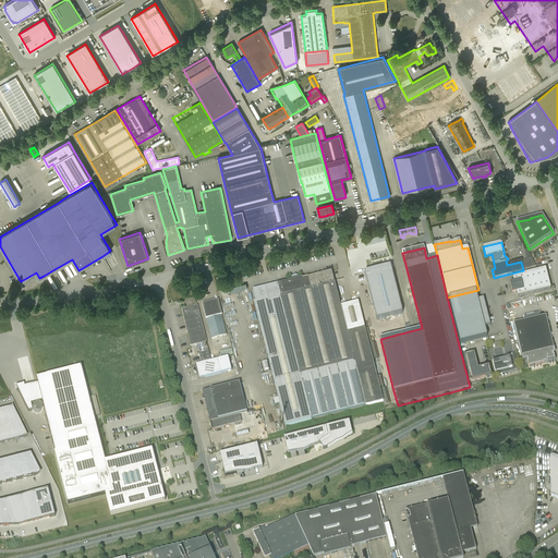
[(510,283),(512,293),(516,292),(518,299),(550,290),(546,269),(512,277),(513,283),(510,283)]
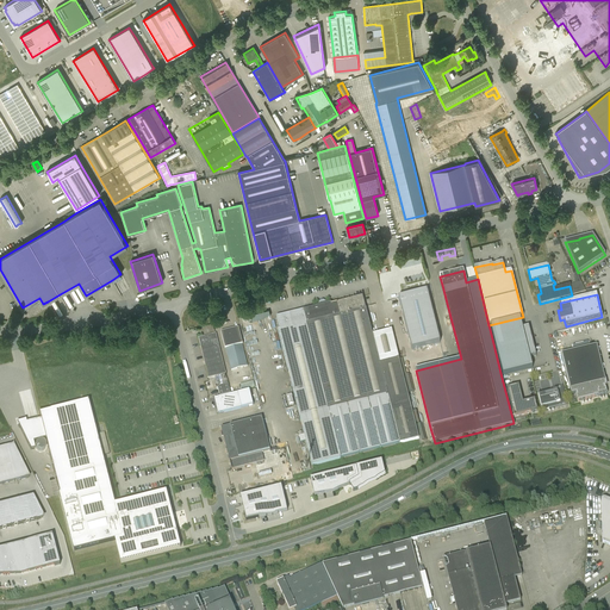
[(299,312),(299,313),(277,318),(279,330),(278,330),(312,467),(419,440),(417,430),(392,330),(373,335),(366,309),(363,299),(362,297),(331,305),(304,312),(304,311),(299,312)]
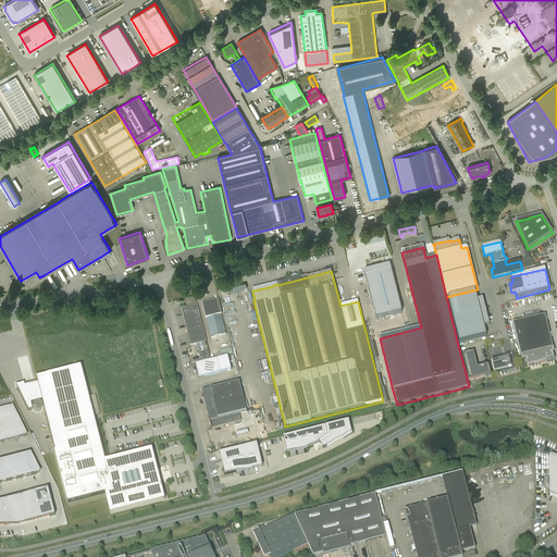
[(392,271),(366,277),(378,325),(404,319),(392,271)]
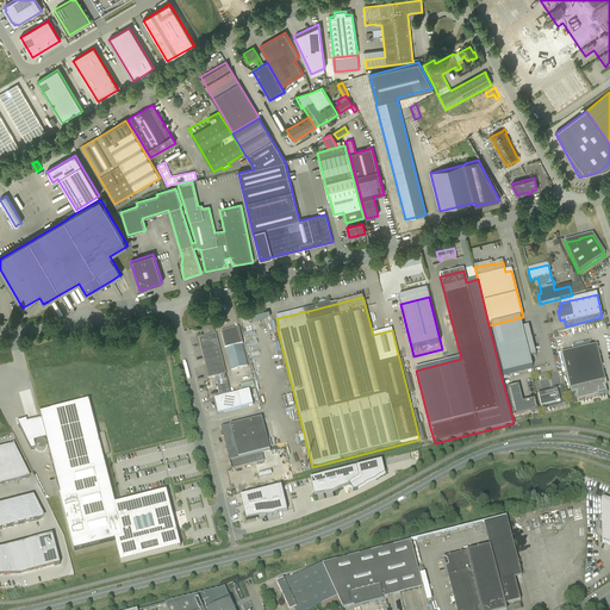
[(253,321),(271,316),(269,310),(251,315),(253,321)]
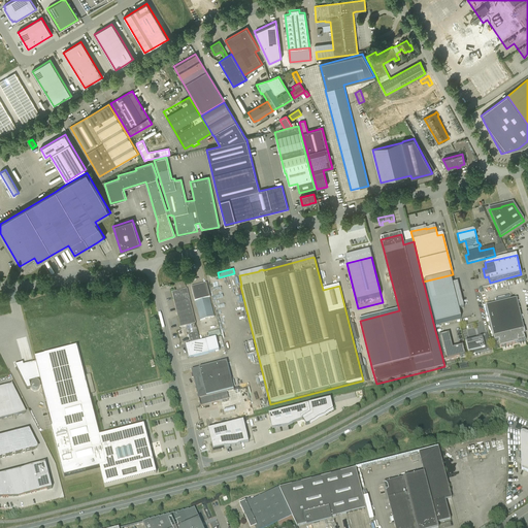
[(219,288),(215,274),(207,276),(211,290),(219,288)]
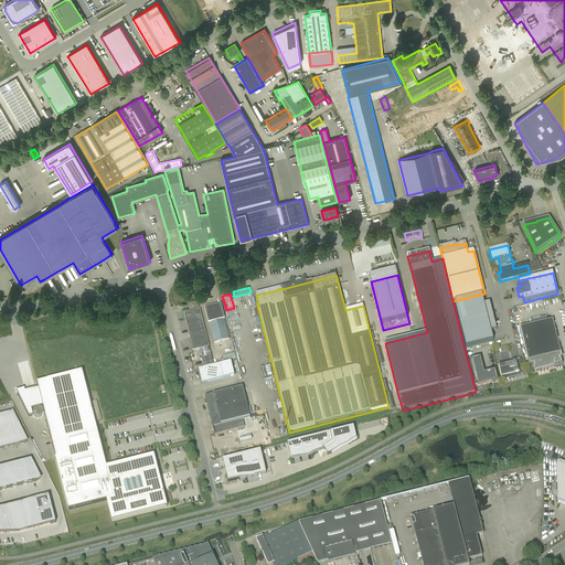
[(454,305),(465,350),(492,342),(490,333),(496,332),(489,306),(483,307),(481,298),(454,305)]
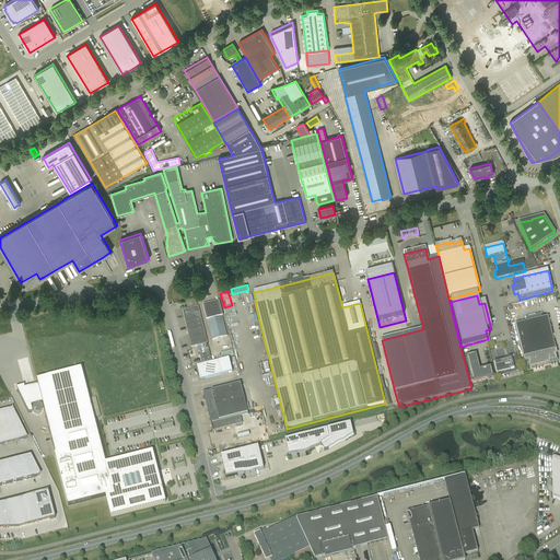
[(207,321),(212,340),(226,337),(222,316),(223,316),(219,302),(202,305),(207,321)]
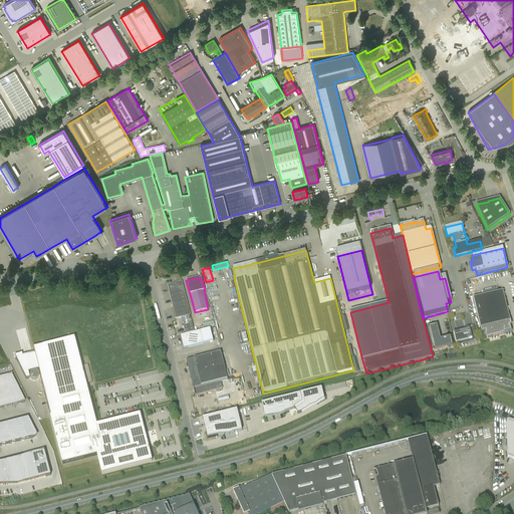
[(167,285),(176,319),(186,316),(188,325),(183,326),(185,334),(194,331),(190,315),(191,315),(182,281),(175,283),(167,285)]
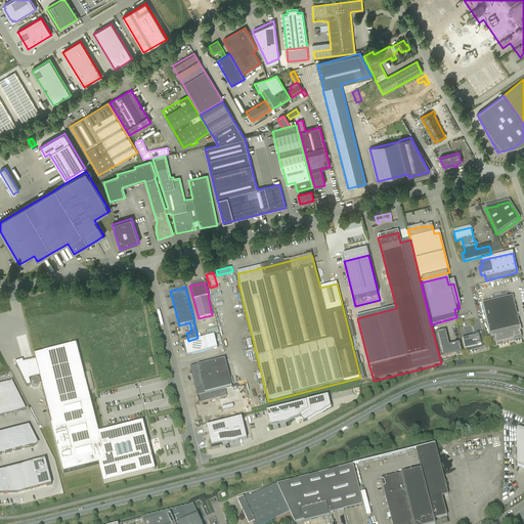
[(521,332),(513,297),(482,304),(489,334),(490,339),(494,338),(495,340),(494,340),(496,345),(511,342),(511,341),(514,341),(521,339),(520,334),(519,332),(521,332)]
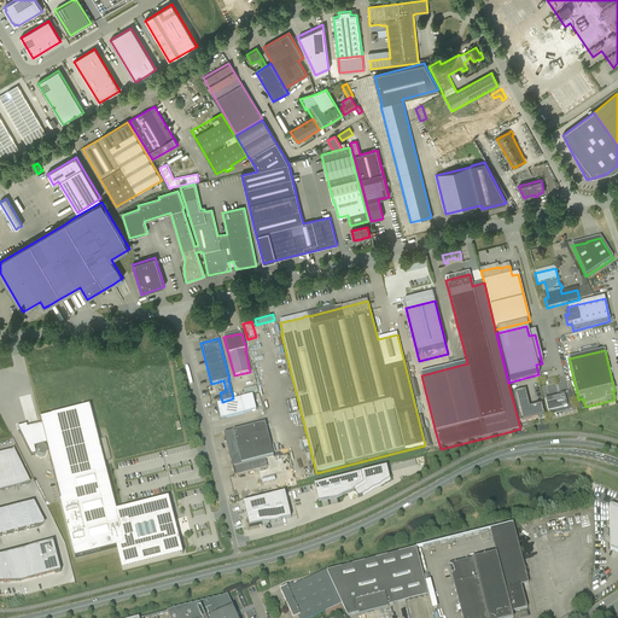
[(225,388),(225,384),(208,386),(210,395),(219,392),(219,389),(225,388)]
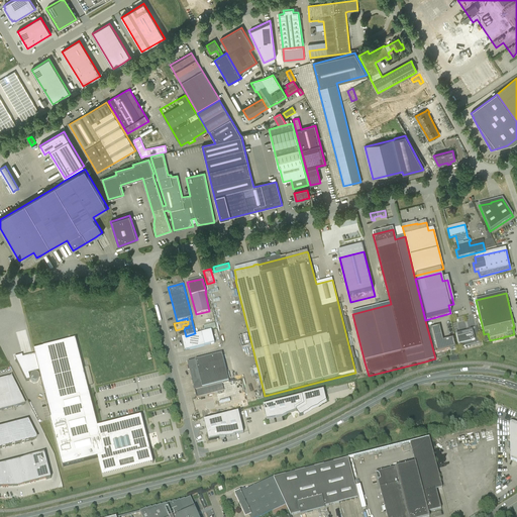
[(444,341),(443,341),(439,327),(429,329),(434,348),(435,353),(450,350),(449,350),(451,349),(451,350),(455,349),(454,344),(454,343),(453,339),(447,340),(447,341),(444,342),(444,341)]
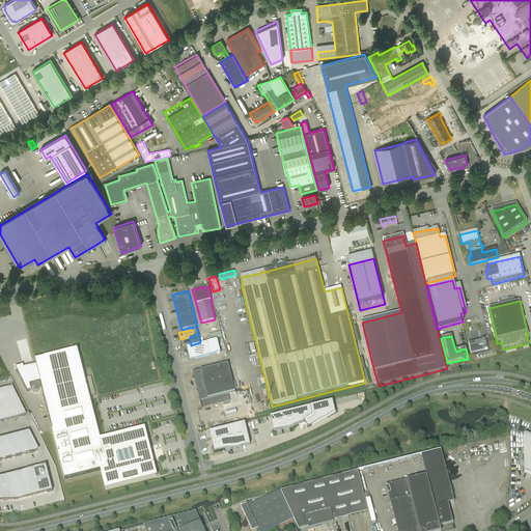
[(35,365),(16,370),(27,392),(30,391),(29,385),(39,382),(64,479),(103,470),(107,486),(157,474),(145,429),(101,441),(83,371),(75,338),(32,348),(31,350),(35,365)]
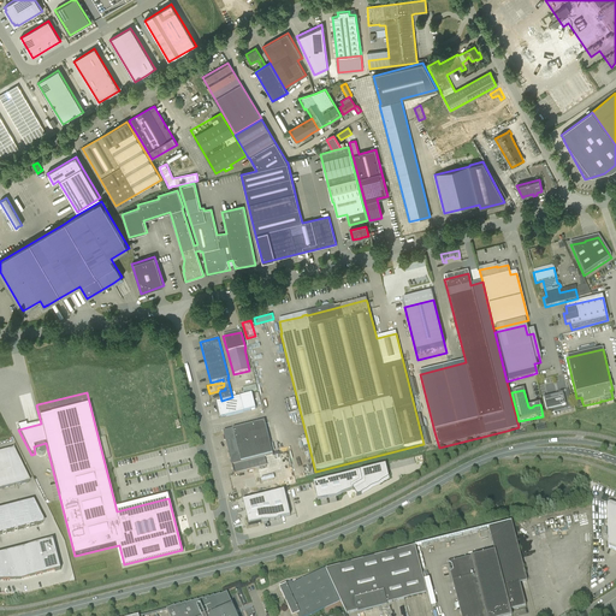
[(548,410),(549,414),(554,413),(570,408),(567,392),(556,395),(556,394),(545,397),(545,398),(544,398),(546,412),(548,410)]
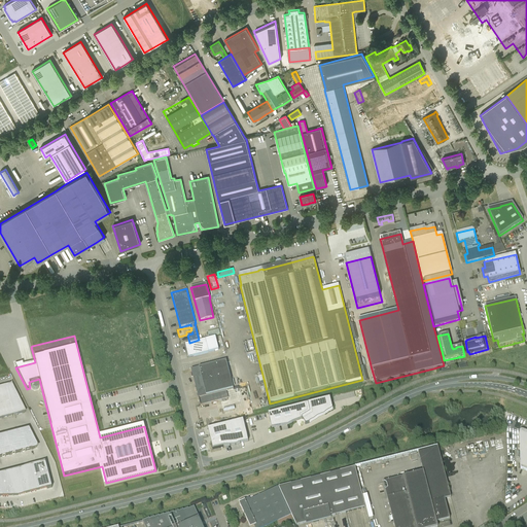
[(218,350),(215,338),(205,340),(185,345),(188,358),(209,353),(218,350)]
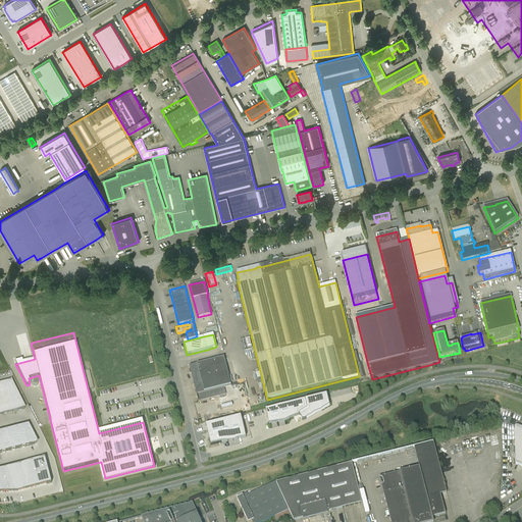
[(190,367),(198,402),(231,394),(232,399),(220,403),(221,410),(233,407),(235,413),(244,411),(242,405),(241,405),(238,392),(239,392),(237,384),(230,385),(224,358),(190,367)]
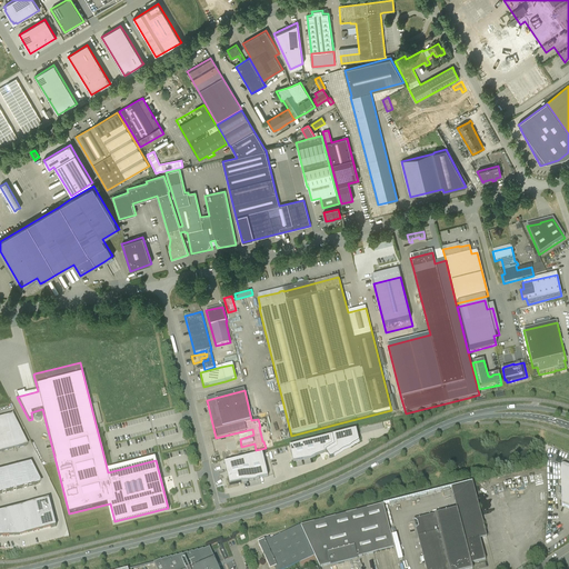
[(0,452),(28,446),(12,415),(0,418),(0,452)]
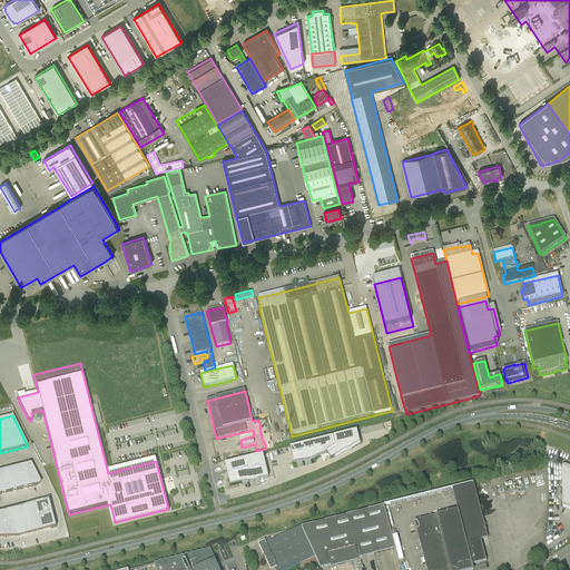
[(330,459),(360,442),(356,431),(312,442),(290,448),(294,462),(296,462),(313,458),(315,457),(326,451),(330,459)]
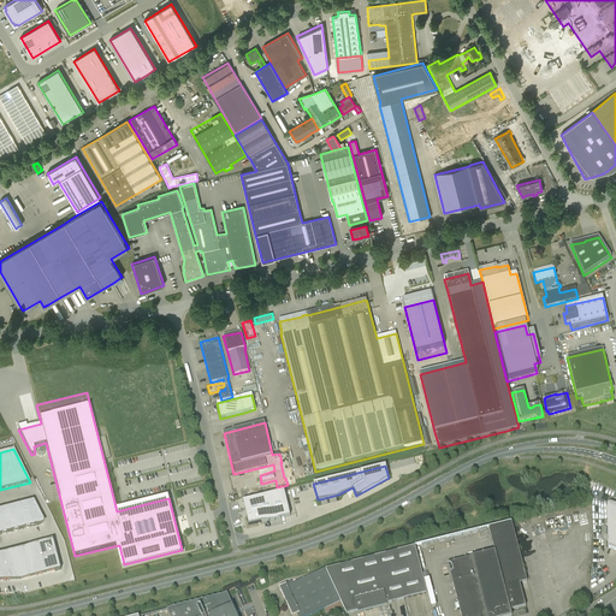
[(284,491),(243,502),(247,519),(246,520),(247,520),(249,526),(256,523),(260,522),(261,523),(261,522),(264,522),(284,516),(290,515),(290,514),(284,491)]
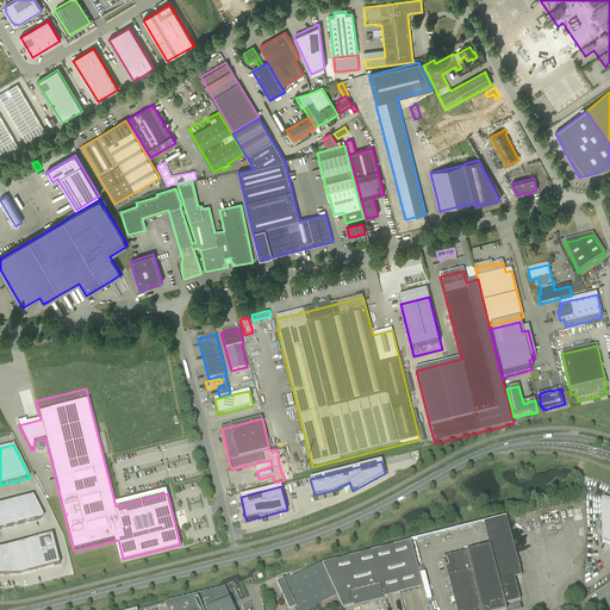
[(0,530),(43,520),(32,497),(0,505),(0,530)]
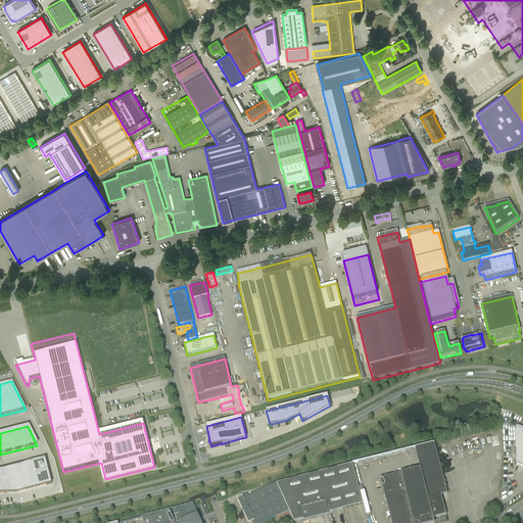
[(45,460),(0,471),(0,493),(15,493),(46,486),(46,487),(51,486),(45,460)]
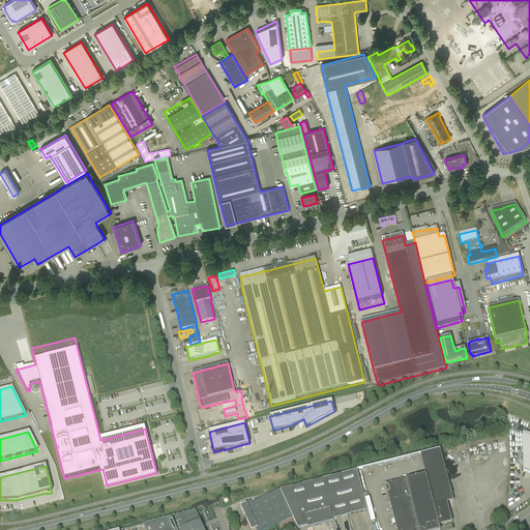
[(367,510),(357,471),(357,470),(311,482),(281,491),(296,523),(298,528),(367,510)]
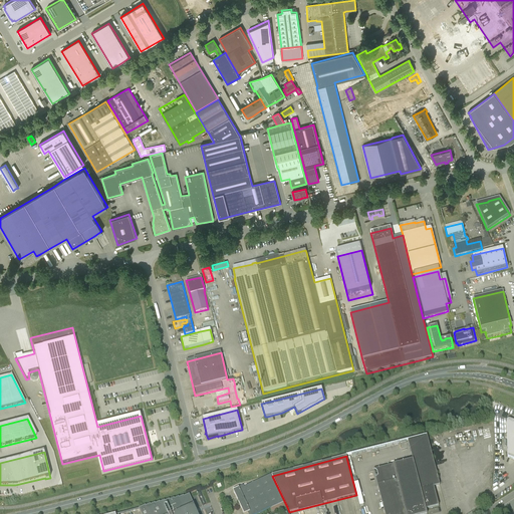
[(406,513),(394,466),(376,470),(376,468),(372,469),(373,470),(371,470),(372,473),(374,473),(384,513),(406,513)]
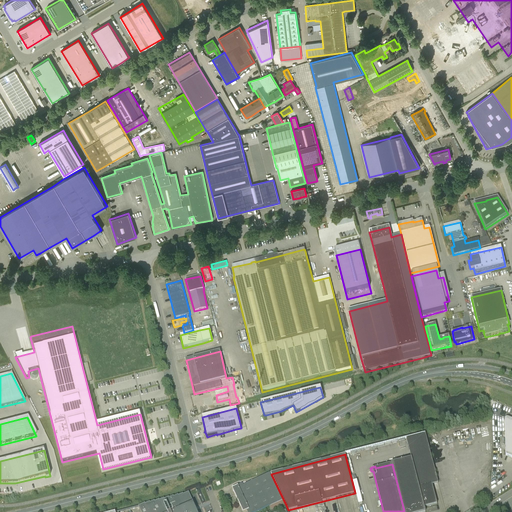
[(244,511),(247,511),(257,511),(269,507),(271,511),(285,506),(270,473),(243,486),(239,488),(238,486),(232,489),(242,511),(244,511)]
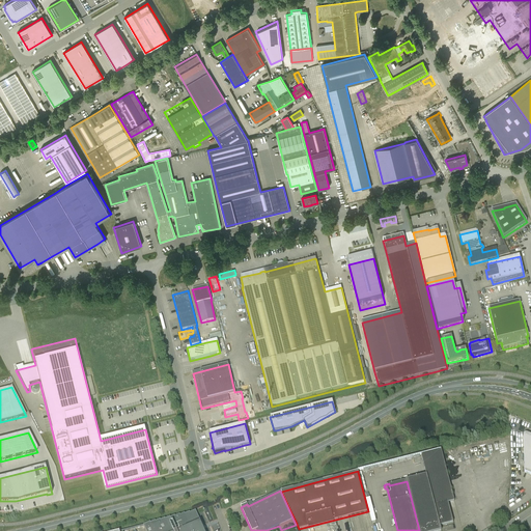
[(204,530),(201,523),(198,515),(195,511),(190,513),(190,512),(185,514),(180,515),(179,515),(175,518),(174,516),(170,519),(170,518),(165,520),(165,519),(161,521),(160,520),(156,522),(150,524),(150,523),(143,526),(145,530),(204,530)]
